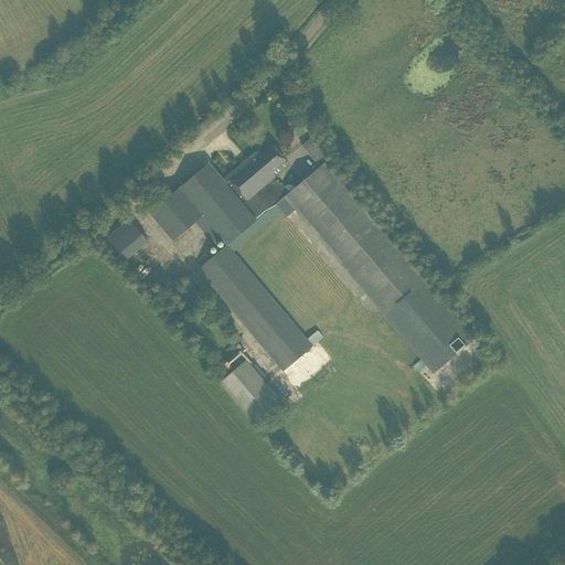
[(323,163),(324,164),(331,159),(312,137),(301,146),(319,167),(323,163)]
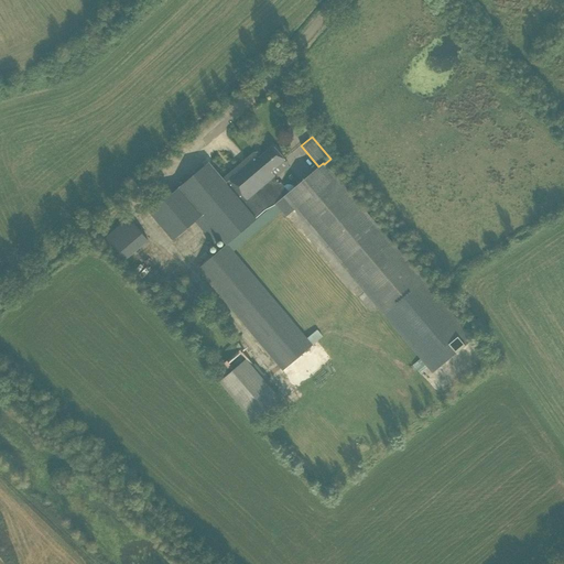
[(289,192),(285,188),(271,171),(284,160),(273,145),(259,158),(255,152),(223,180),(209,163),(150,213),(173,239),(194,221),(205,234),(213,227),(227,245),(234,251),(281,210),(274,204),(289,192)]
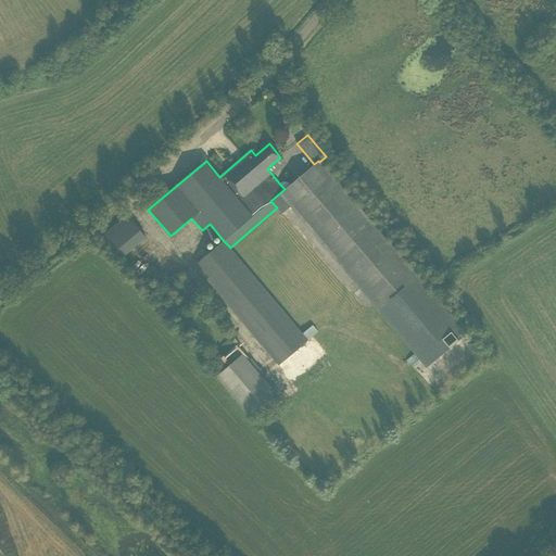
[(314,164),(285,189),(270,201),(277,207),(281,214),(282,213),(290,206),(371,303),(376,308),(425,367),(464,333),(417,278),(329,174),(319,162),(318,161),(314,164)]
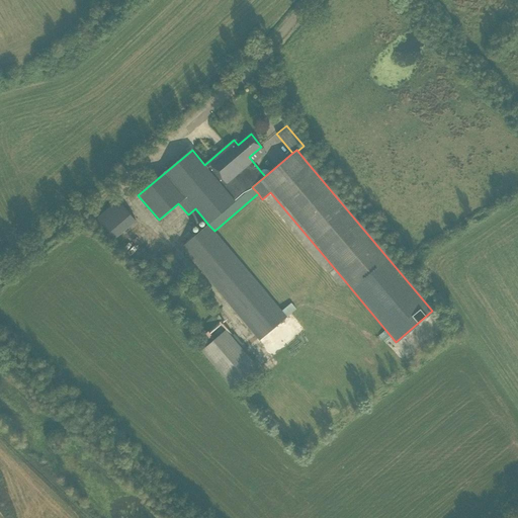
[(118,199),(95,219),(112,240),(137,220),(118,199)]
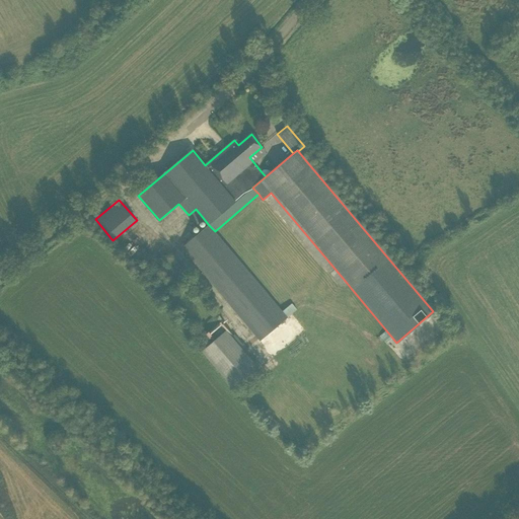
[(212,229),(209,225),(182,247),(261,340),(287,317),(212,229)]
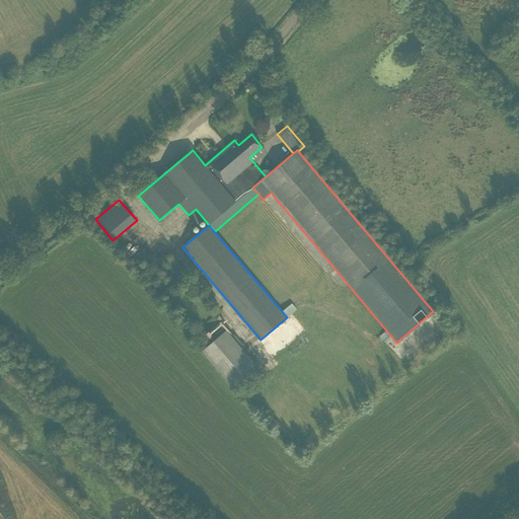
[(226,329),(202,351),(234,390),(260,369),(226,329)]
